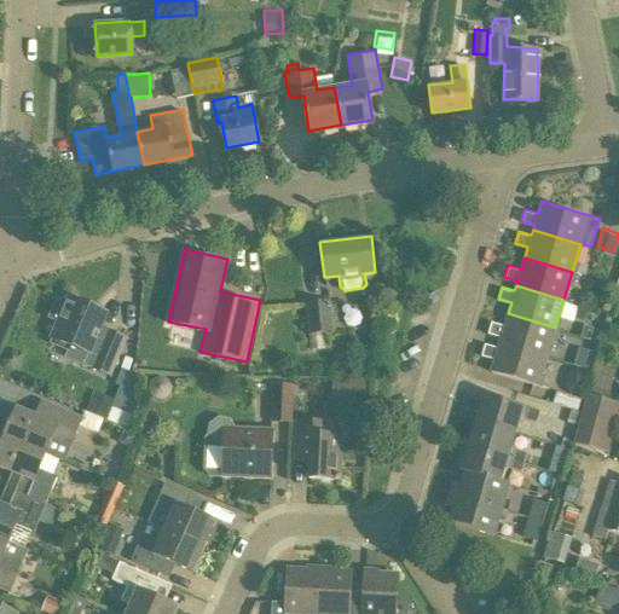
[(67,299),(56,294),(47,316),(58,320),(51,336),(48,341),(67,348),(64,355),(111,374),(128,335),(102,324),(106,311),(68,295),(67,299)]
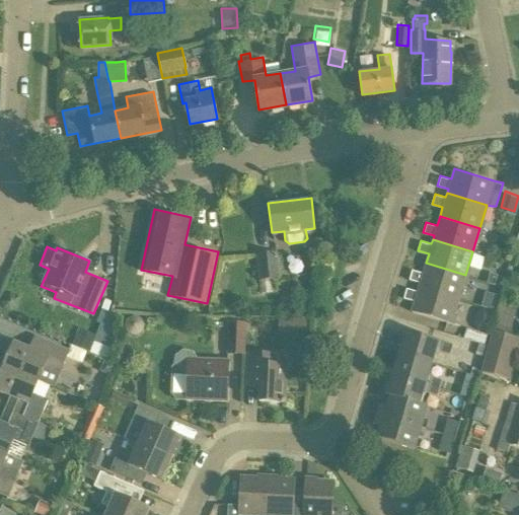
[(257,279),(279,277),(277,249),(255,251),(257,279)]
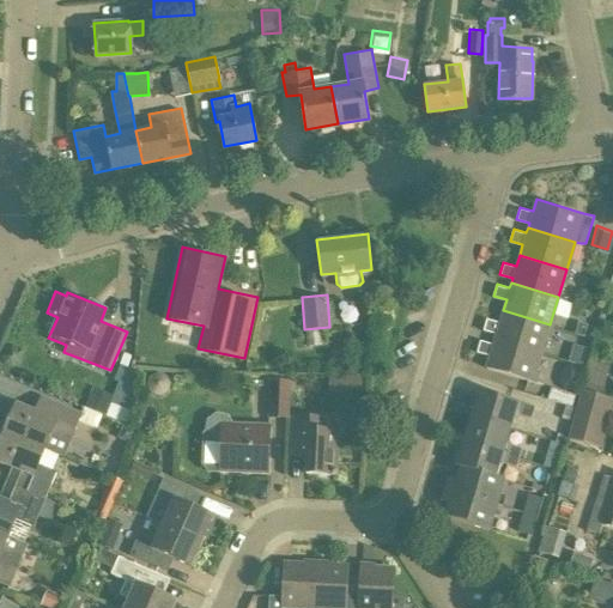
[(541,352),(550,324),(503,310),(499,321),(486,317),(483,329),(496,333),(495,338),(541,352)]
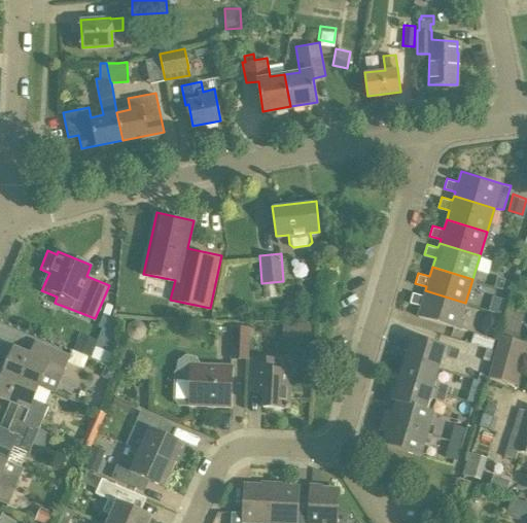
[(505,277),(497,275),(494,285),(502,288),(505,277)]
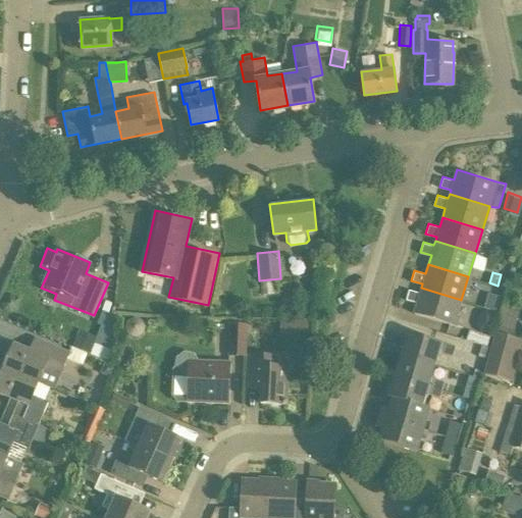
[(454,324),(461,300),(421,288),(420,292),(409,289),(406,299),(417,302),(414,312),(454,324)]
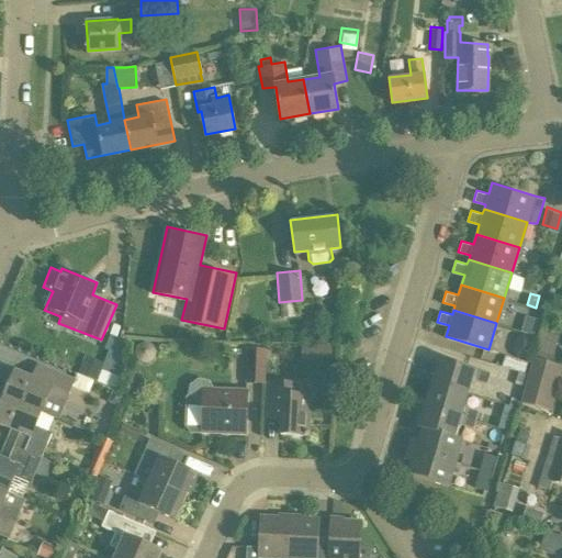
[(538,317),(525,314),(520,330),(534,334),(538,317)]
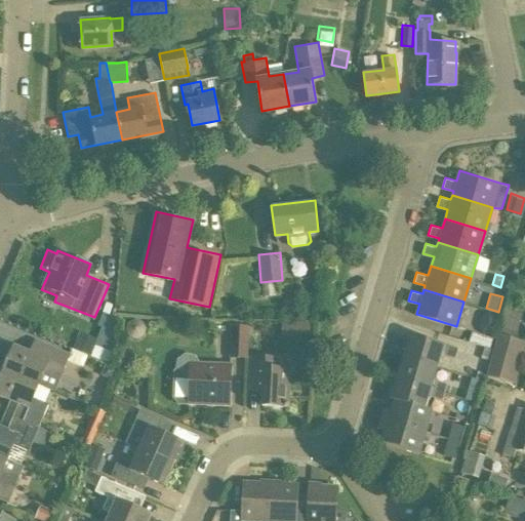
[(517,335),(522,311),(506,307),(499,331),(517,335)]
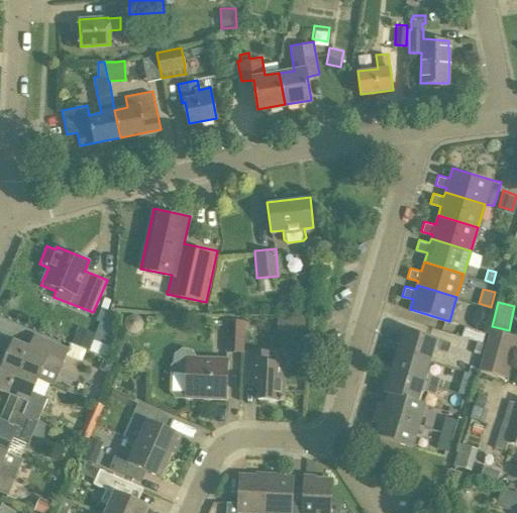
[(102,304),(101,304),(96,317),(100,319),(102,319),(111,323),(112,309),(110,308),(102,304)]
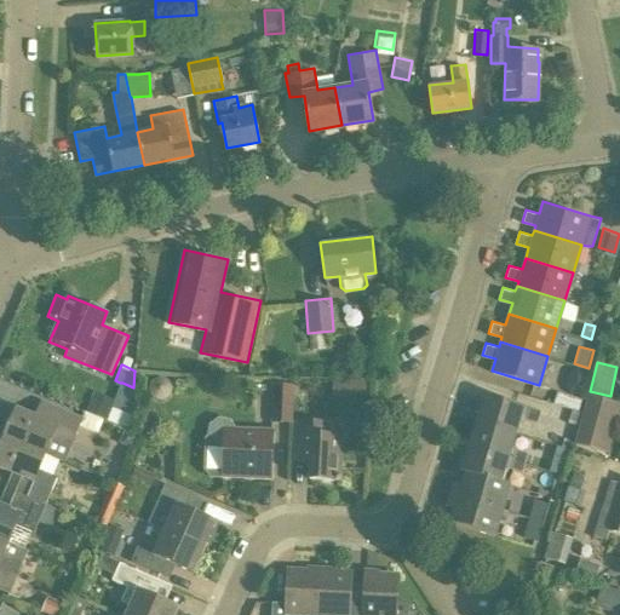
[(585,368),(577,366),(569,369),(564,385),(569,391),(577,394),(584,390),(589,375),(585,368)]
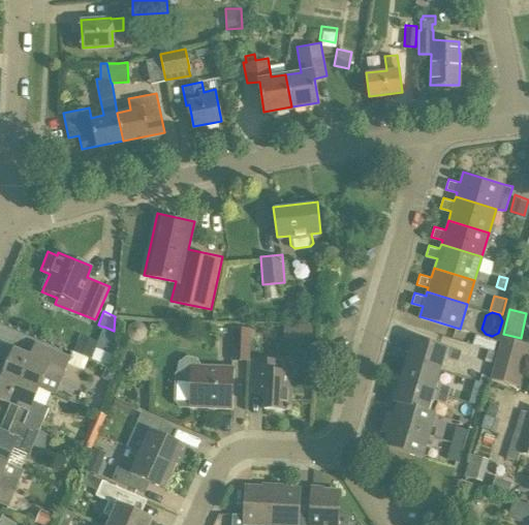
[(141,320),(139,320),(138,320),(137,319),(137,320),(136,319),(136,320),(135,320),(134,320),(133,320),(132,320),(132,321),(131,321),(130,321),(130,322),(129,323),(128,323),(128,325),(128,326),(127,326),(127,327),(127,328),(127,329),(126,330),(126,331),(127,332),(127,333),(127,334),(127,335),(128,335),(128,336),(129,337),(129,338),(130,338),(131,339),(132,339),(133,340),(134,340),(135,340),(136,340),(137,340),(138,340),(139,340),(141,340),(142,339),(143,339),(143,338),(144,338),(145,337),(145,336),(146,336),(146,335),(147,334),(147,333),(147,332),(147,331),(147,330),(147,329),(147,328),(147,327),(146,326),(146,325),(145,323),(144,322),(143,321),(142,321),(141,320)]
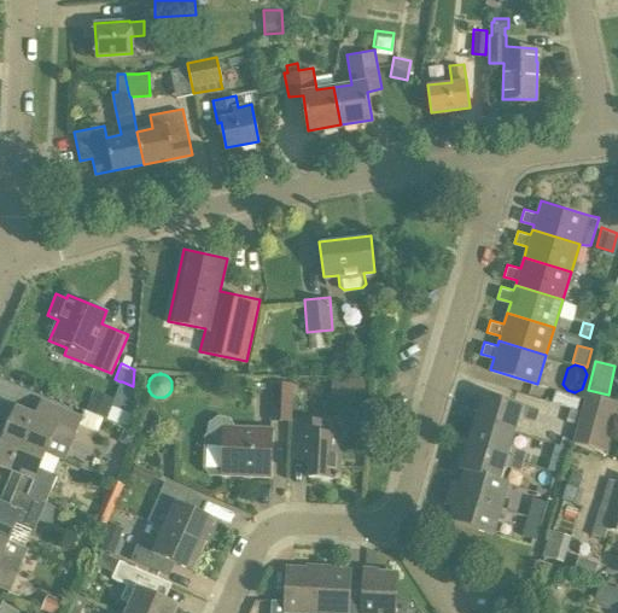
[(366,389),(366,373),(333,373),(332,389),(366,389)]
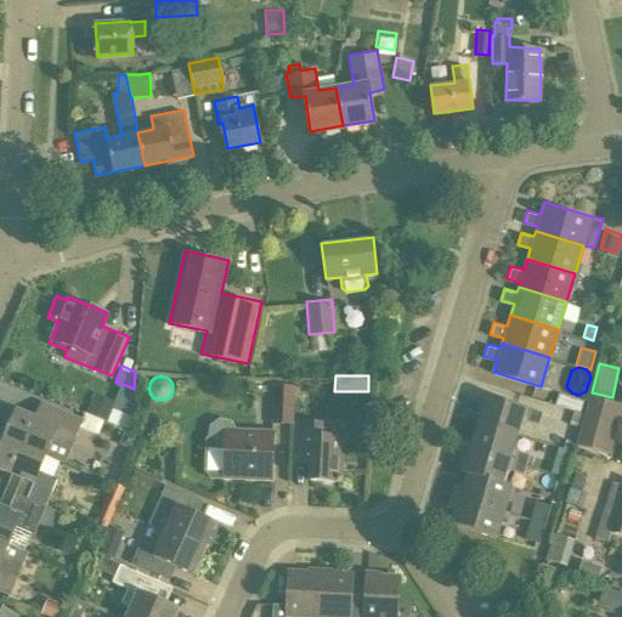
[(293,423),(294,381),(272,380),(271,422),(293,423)]
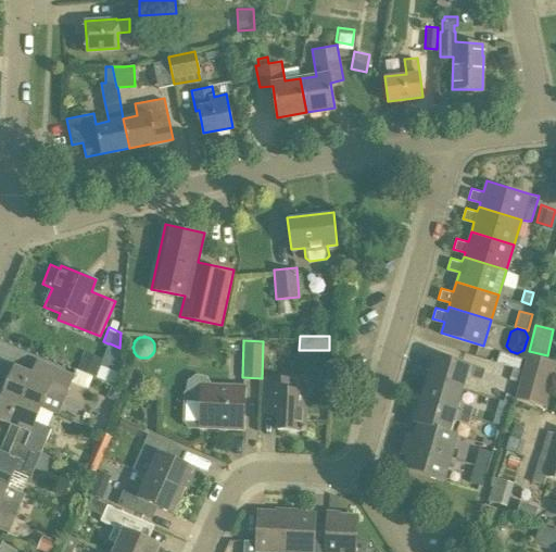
[(518,368),(519,367),(522,356),(500,349),(496,361),(513,366),(518,368)]
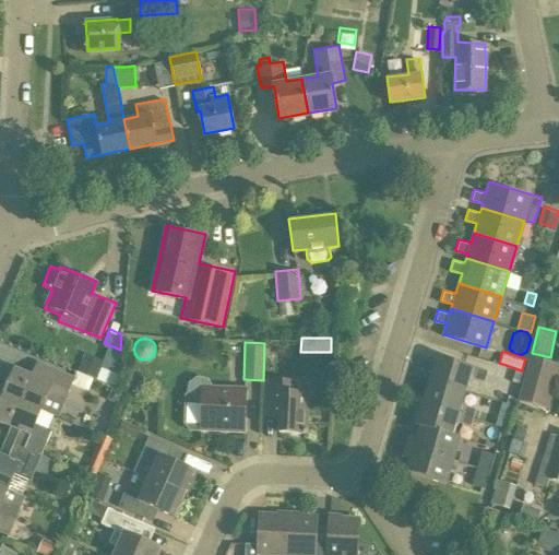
[(78,369),(97,377),(102,366),(105,359),(85,352),(78,369)]
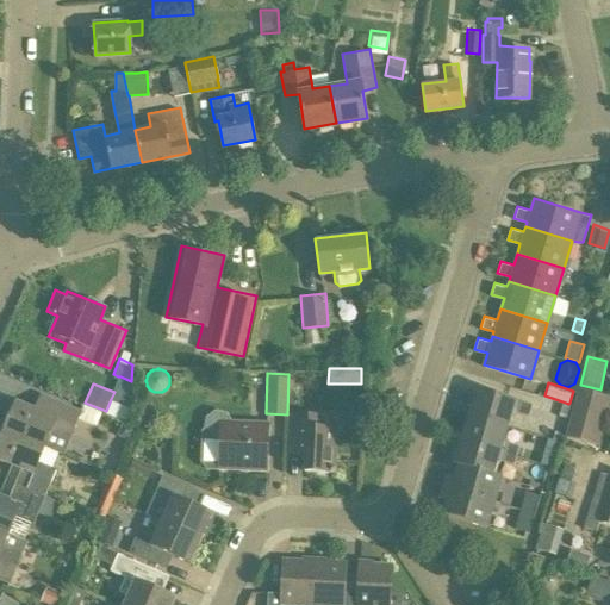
[(601,444),(609,409),(609,394),(578,386),(565,435),(601,444)]
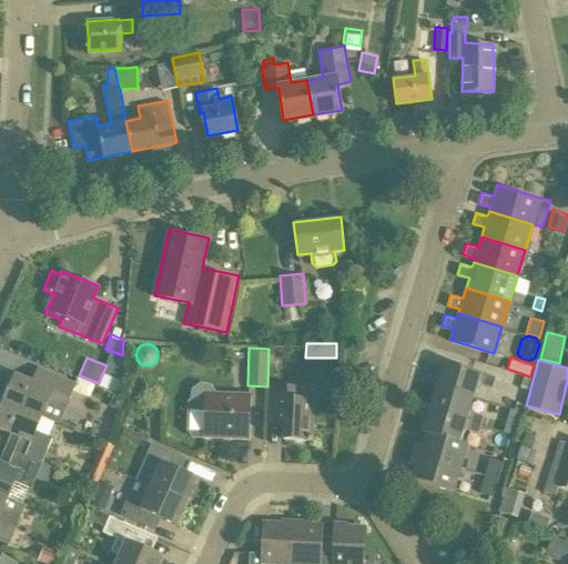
[(437,385),(473,395),(477,382),(493,385),(495,375),(479,372),(444,362),(437,385)]
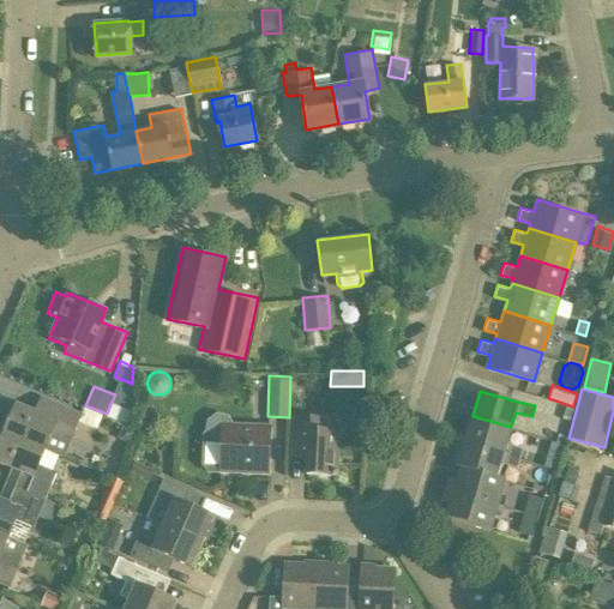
[(5,430),(46,447),(65,454),(83,411),(49,398),(43,412),(17,402),(5,430)]
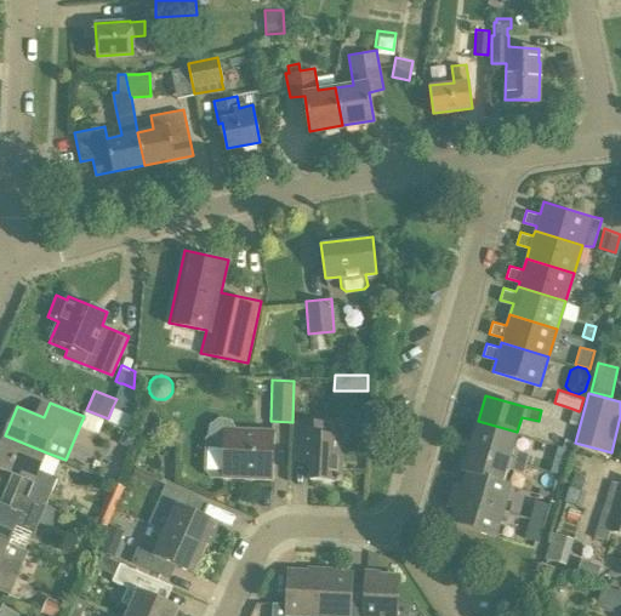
[(136,429),(135,415),(113,406),(108,418),(136,429)]
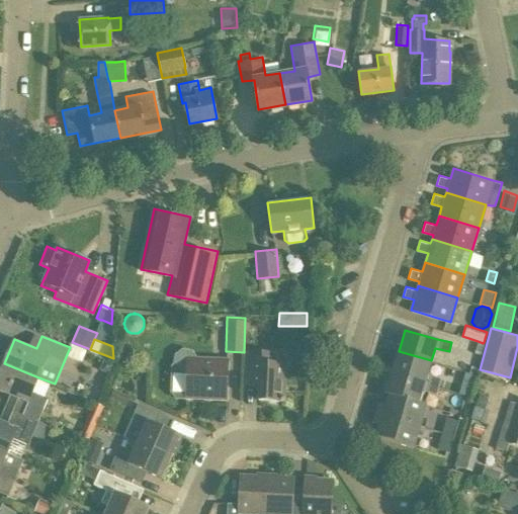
[(486,343),(484,342),(483,343),(478,341),(475,352),(483,354),(486,343)]
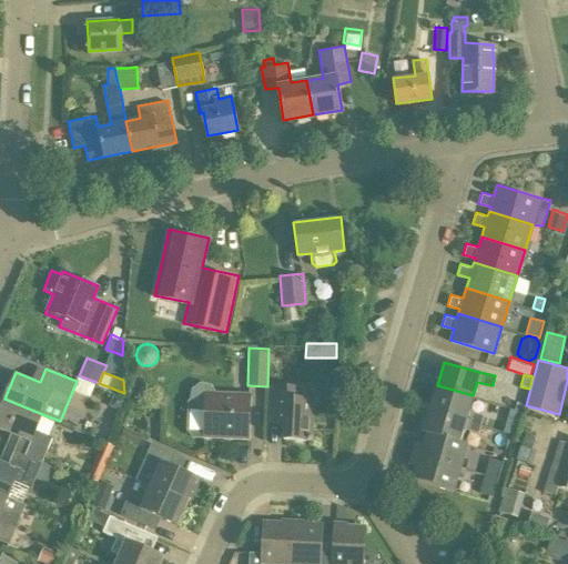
[(247,436),(249,393),(216,392),(211,383),(200,381),(191,386),(190,398),(195,405),(205,406),(204,435),(247,436)]
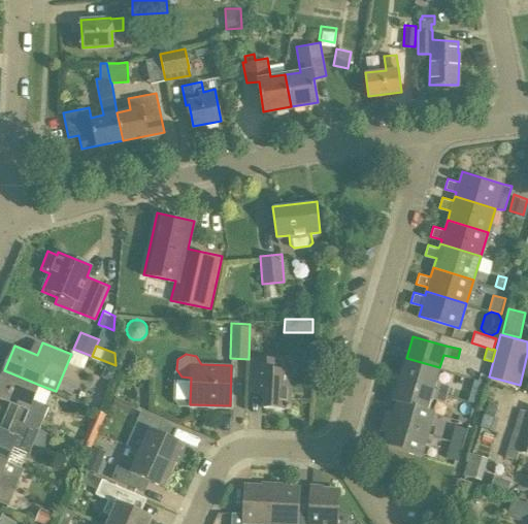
[(290,407),(292,369),(277,369),(278,359),(254,357),(252,391),(264,391),(263,406),(290,407)]
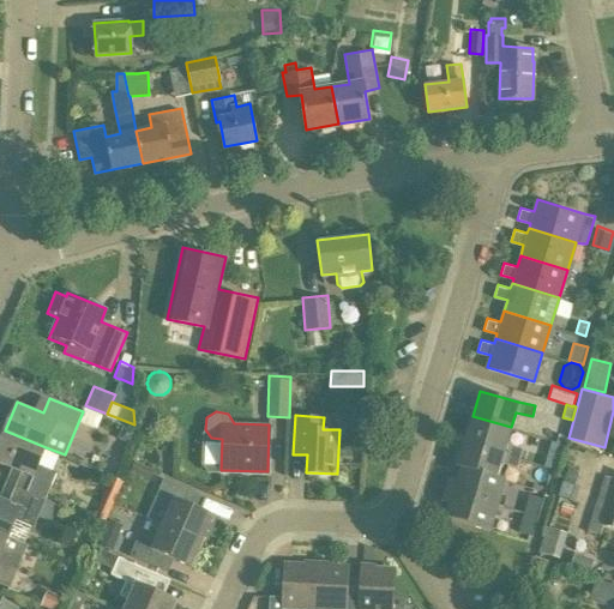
[(465,440),(519,457),(522,446),(506,441),(511,427),(473,416),(465,440)]
